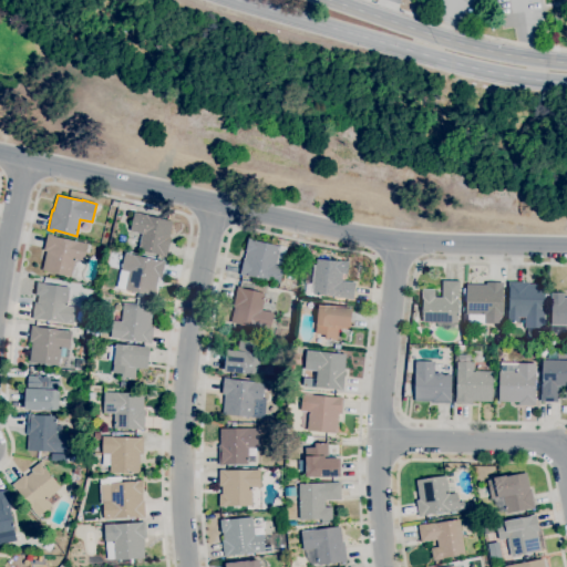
[(166,257),(161,256),(162,255),(133,248),(135,243),(132,239),(130,238),(132,232),(130,230),(134,212),(148,215),(148,216),(173,222),(169,237),(171,237),(166,257)]
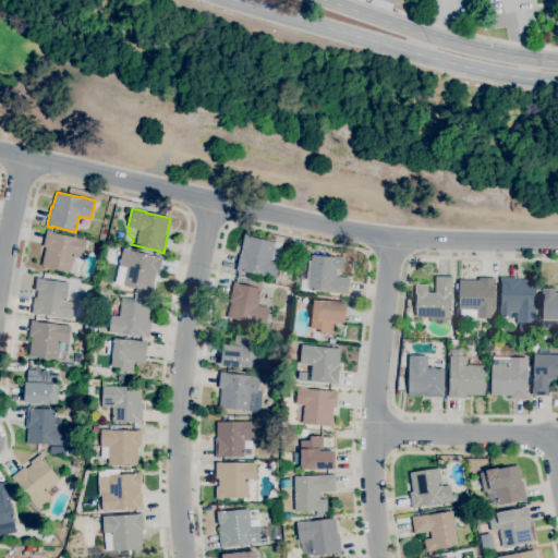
[(70,273),(41,266),(46,247),(43,246),(46,230),(52,231),(52,232),(75,238),(86,240),(82,256),(74,255),(70,273)]
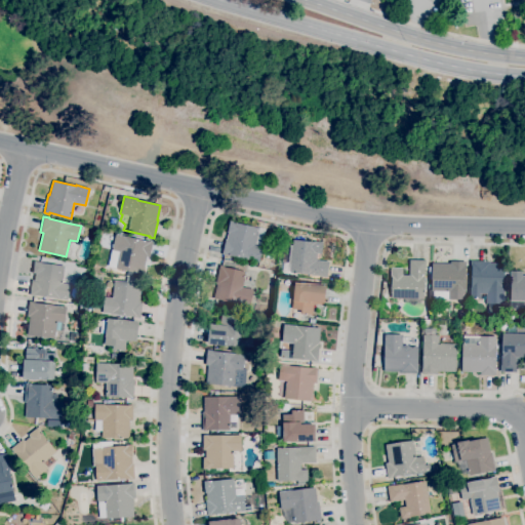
[(259,260),(227,254),(227,255),(223,254),(226,239),(227,239),(230,220),(259,227),(258,229),(265,230),(261,246),(263,246),(259,260)]
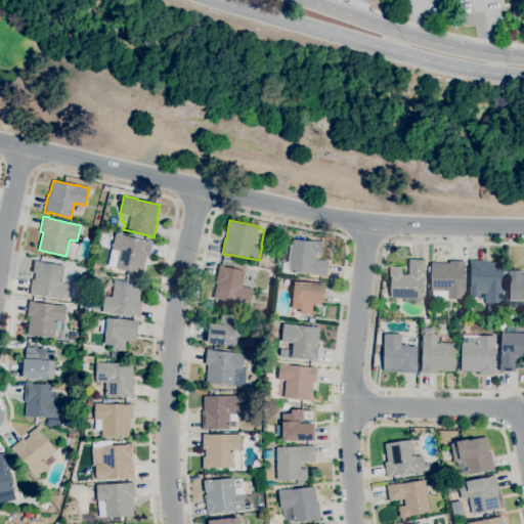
[(276,238),(270,237),(272,224),(281,225),(281,230),(278,230),(276,238)]
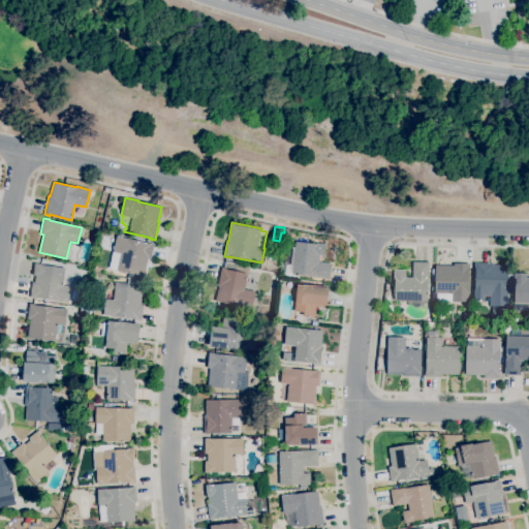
[(105,239),(99,237),(101,230),(107,231),(105,239)]
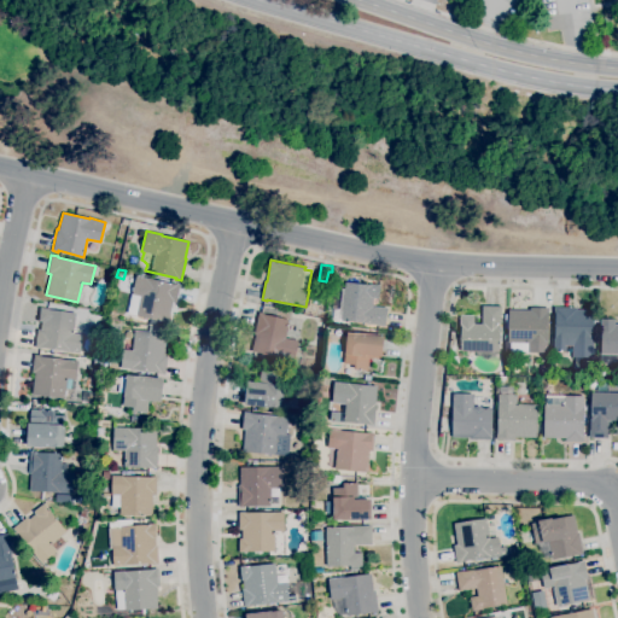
[(168,322),(136,315),(141,296),(132,293),(135,275),(174,284),(180,285),(175,302),(173,301),(168,322)]
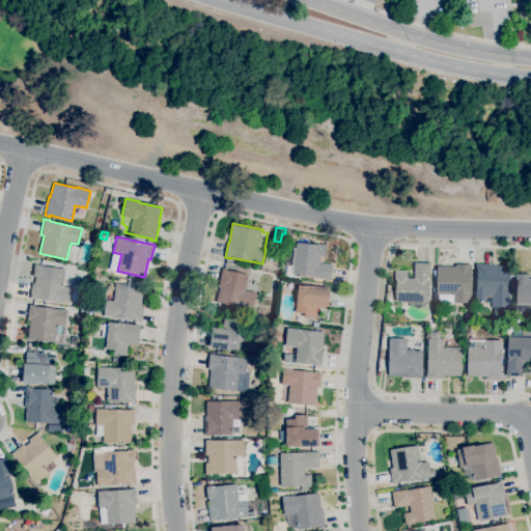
[(331,280),(327,280),(327,279),(314,278),(292,275),(286,274),(286,266),(294,267),(296,242),(327,245),(325,256),(320,256),(319,262),(332,264),(331,280)]
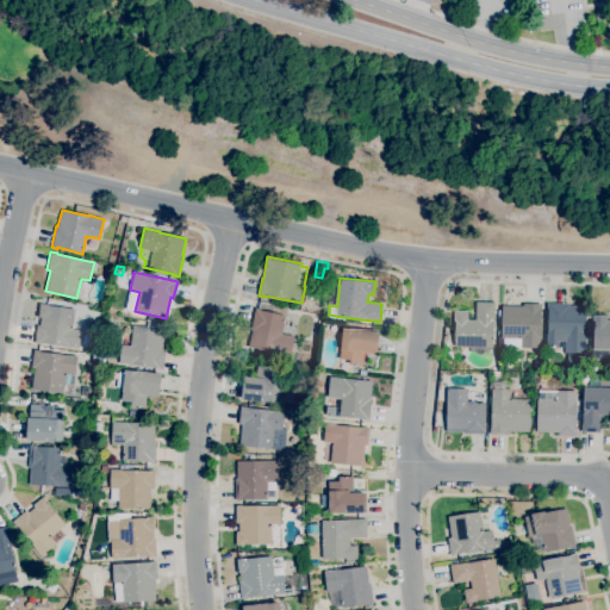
[(492,348),(454,347),(455,324),(454,323),(454,311),(467,311),(467,313),(474,313),(473,319),(474,319),(475,302),(495,303),(493,310),(492,348)]
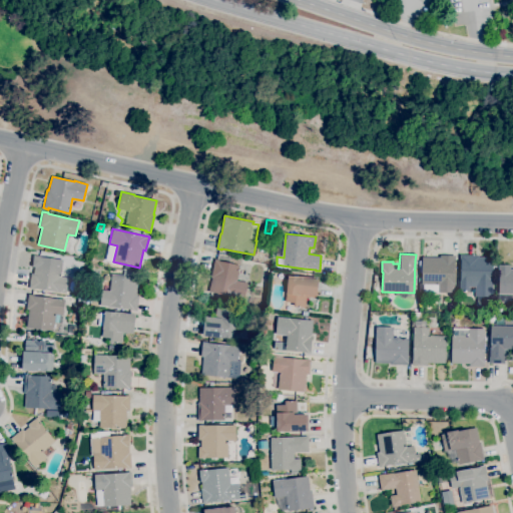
[(66,293),(34,289),(34,290),(28,289),(30,274),(33,274),(34,268),(31,267),(33,254),(40,255),(40,257),(62,260),(60,277),(68,278),(66,293)]
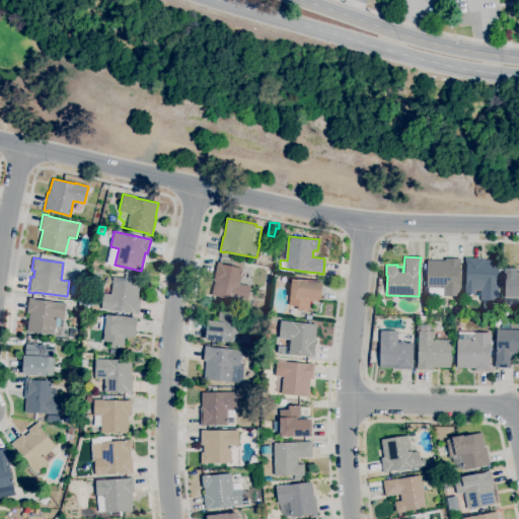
[(459,296),(443,296),(443,295),(428,295),(428,287),(426,287),(427,271),(424,271),(424,264),(427,264),(427,260),(445,260),(445,257),(460,257),(460,264),(459,296)]
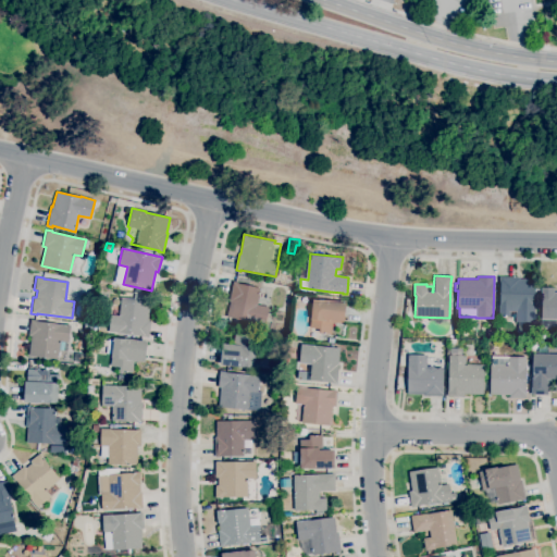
[(534,323),(516,322),(516,312),(510,311),(510,316),(499,316),(500,283),(499,283),(499,276),(519,277),(519,279),(536,279),(534,323)]
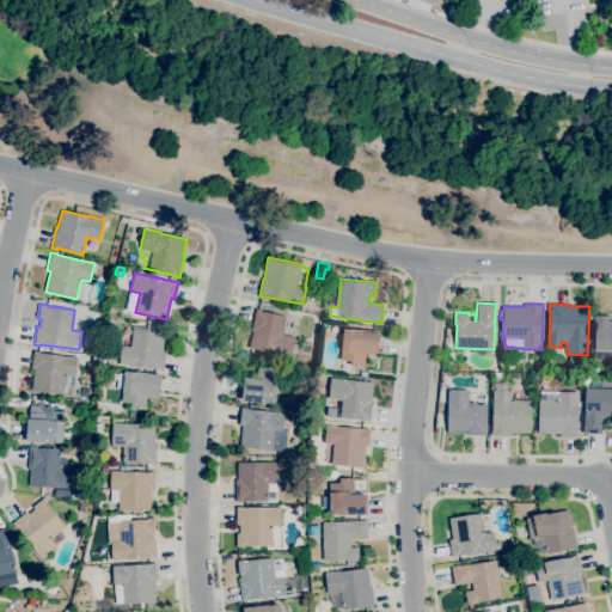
[(291,357),(279,354),(279,353),(250,347),(252,331),(251,331),(256,308),(262,310),(261,311),(286,317),(282,335),(295,337),(291,357)]
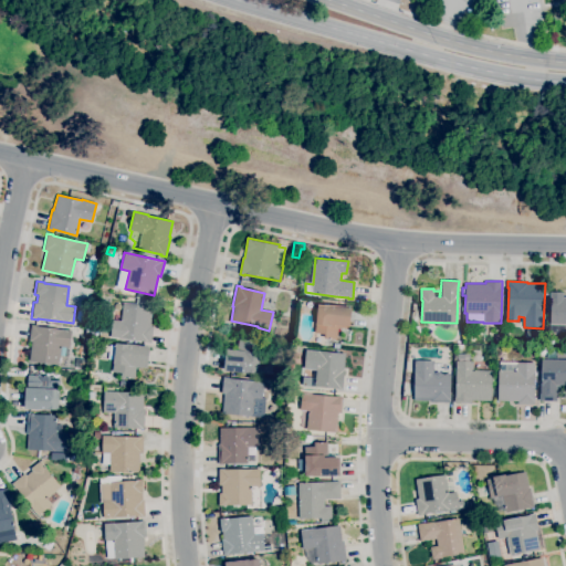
[(565,324),(549,324),(549,292),(563,292),(563,297),(565,297),(565,324)]
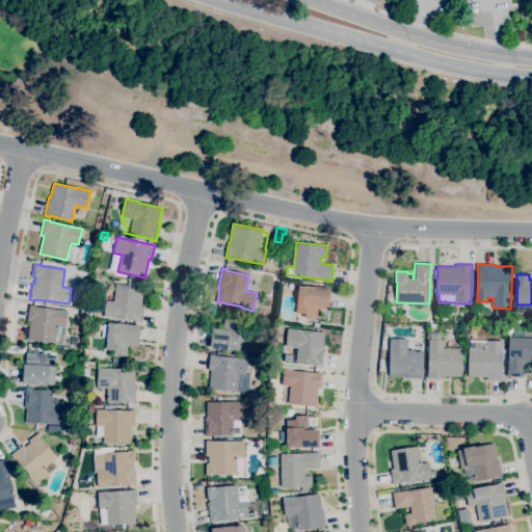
[(91,287),(84,287),(85,275),(92,275),(91,287)]
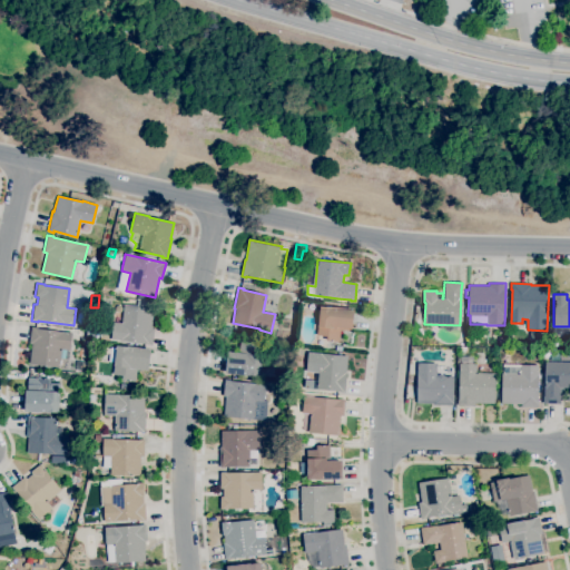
[(151,345),(146,344),(146,343),(120,340),(120,341),(111,340),(114,322),(115,322),(116,317),(121,317),(120,323),(121,323),(124,304),(137,306),(138,301),(147,302),(147,307),(154,307),(151,328),(154,328),(151,345)]
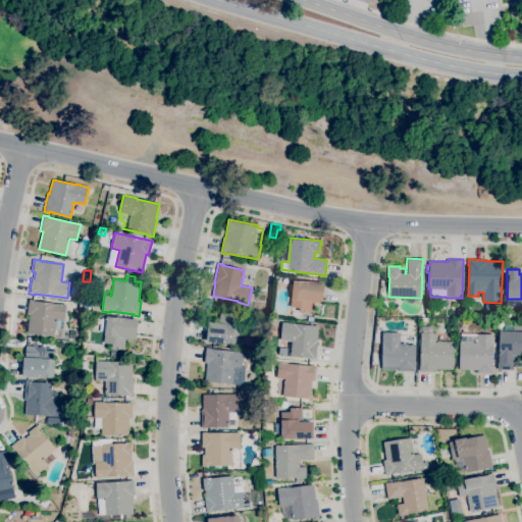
[(310,313),(298,312),(299,308),(290,307),(291,299),(293,279),(324,283),(322,301),(321,301),(321,304),(312,302),(310,313)]
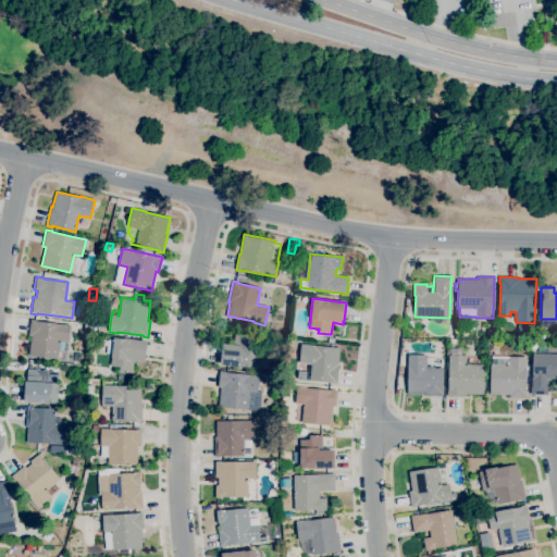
[(58,359),(28,355),(32,335),(28,335),(31,319),(37,320),(70,324),(67,342),(60,341),(58,359)]
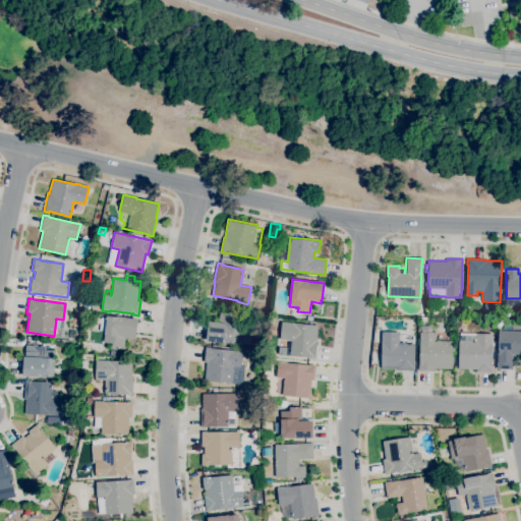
[(312,321),(293,317),(287,316),(288,309),(294,310),(307,313),(307,315),(312,316),(312,321)]
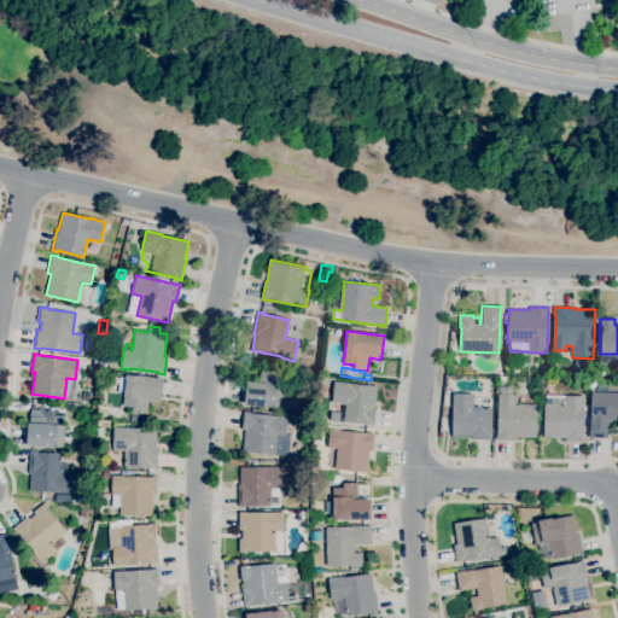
[(292,408),(281,407),(270,406),(270,407),(244,404),(246,382),(258,383),(260,368),(274,371),(274,375),(285,377),(284,385),(283,395),(293,396),(292,408)]
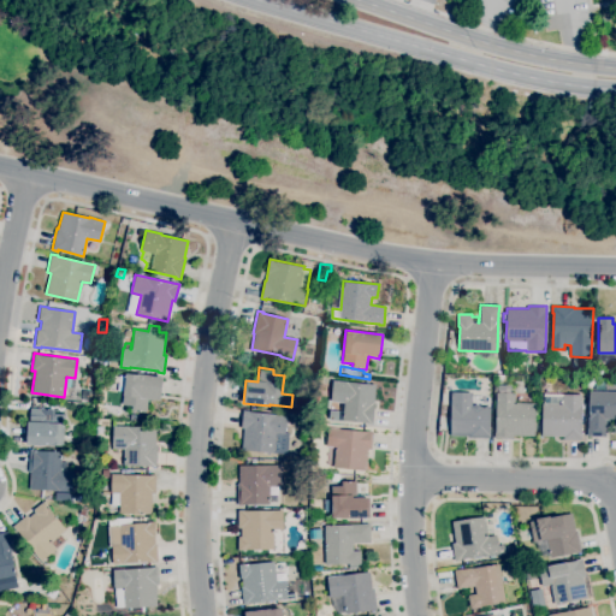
[(147,413),(137,412),(138,410),(132,410),(132,406),(122,404),(124,391),(117,391),(119,375),(125,375),(125,373),(163,378),(160,401),(148,400),(147,413)]
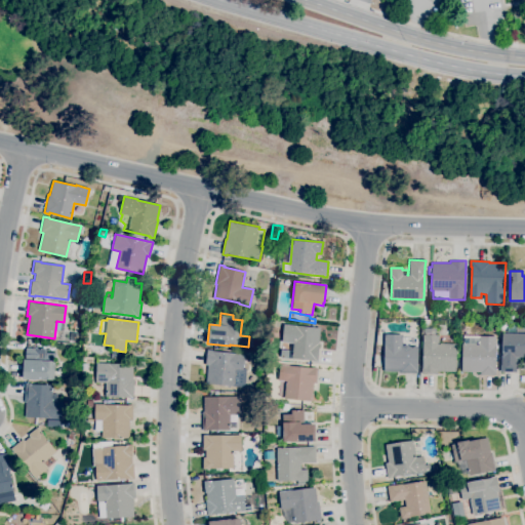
[(317,362),(314,361),(314,360),(288,358),(280,358),(281,350),(288,350),(290,350),(290,342),(282,341),(284,324),(311,327),(312,323),(314,324),(314,327),(320,327),(319,342),(317,362)]
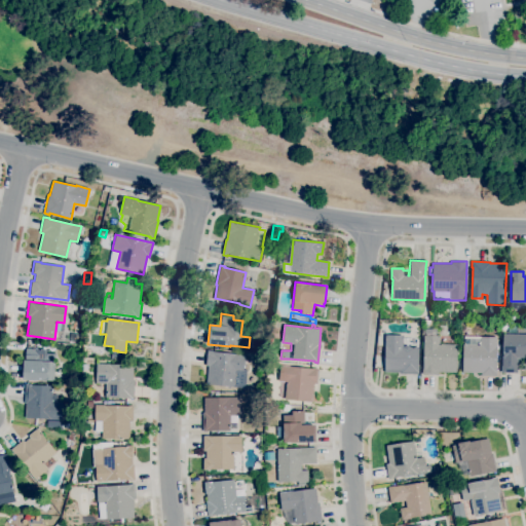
[(517,373),(501,372),(502,355),(503,333),(505,334),(505,328),(514,328),(514,334),(525,334),(525,358),(521,358),(521,360),(518,360),(517,373)]
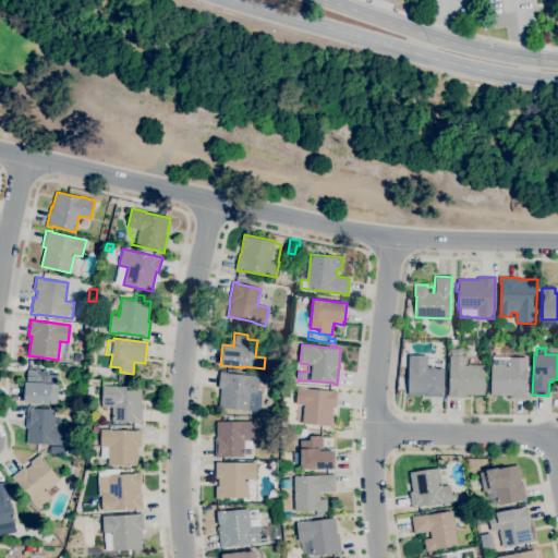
[(464,398),(448,397),(448,390),(449,356),(447,356),(447,349),(463,349),(463,355),(466,355),(466,365),(485,365),(484,396),(464,395),(464,398)]
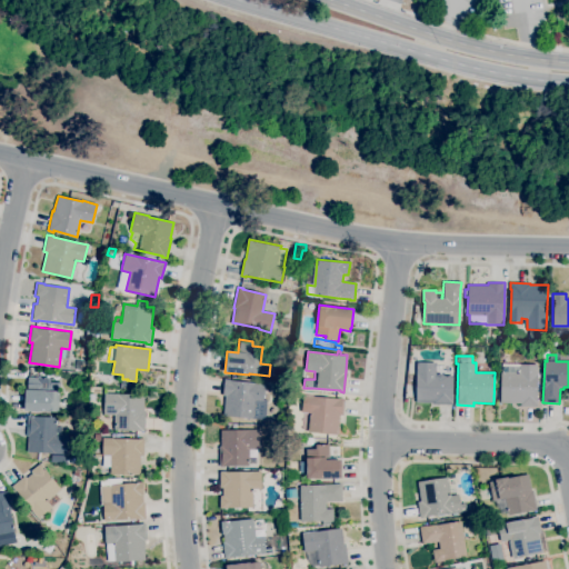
[(452,405),(431,405),(431,402),(416,402),(417,362),(436,362),(436,373),(441,373),(443,376),(452,376),(452,399),(452,405)]
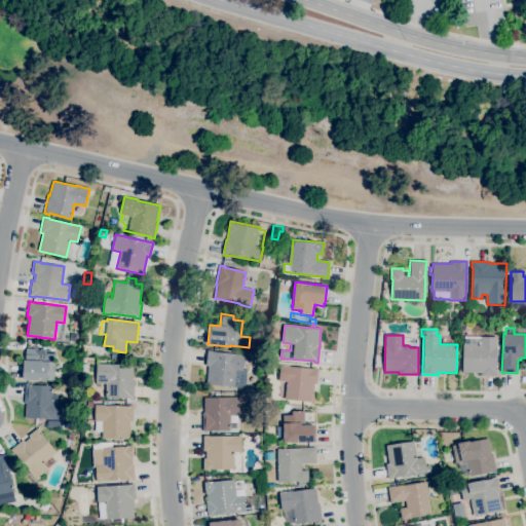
[(496,376),(481,375),(481,373),(462,372),(462,344),(463,344),(464,336),(496,337),(496,376)]
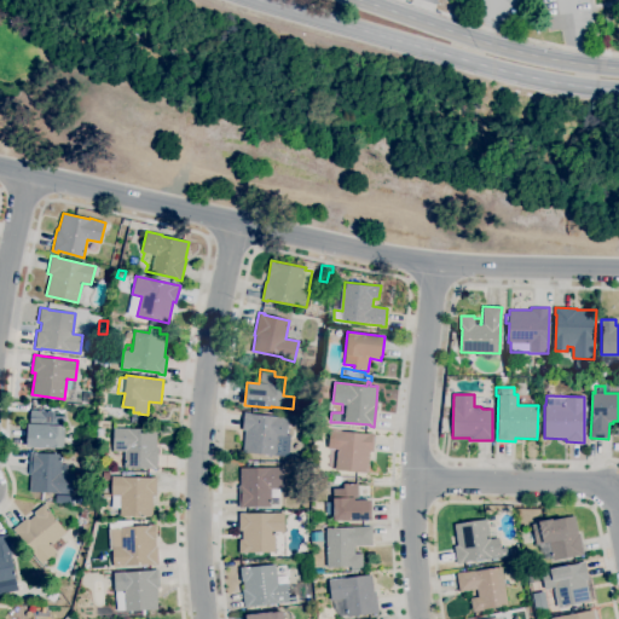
[(50,447),(25,447),(27,423),(29,423),(29,415),(30,415),(30,410),(55,411),(55,416),(63,416),(63,426),(64,426),(64,447),(50,447)]
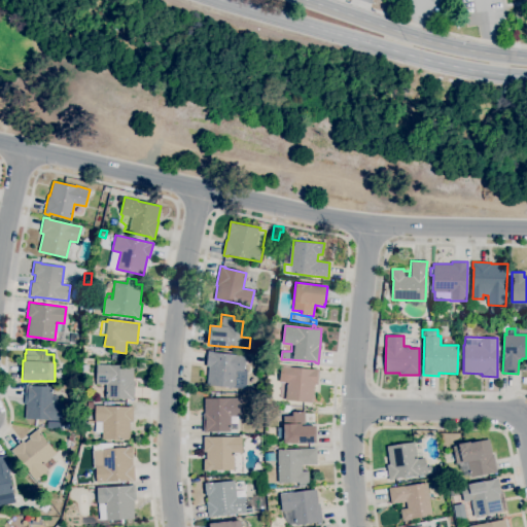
[(235,388),(206,384),(208,366),(206,366),(208,351),(213,351),(237,354),(246,355),(244,372),(237,371),(235,388)]
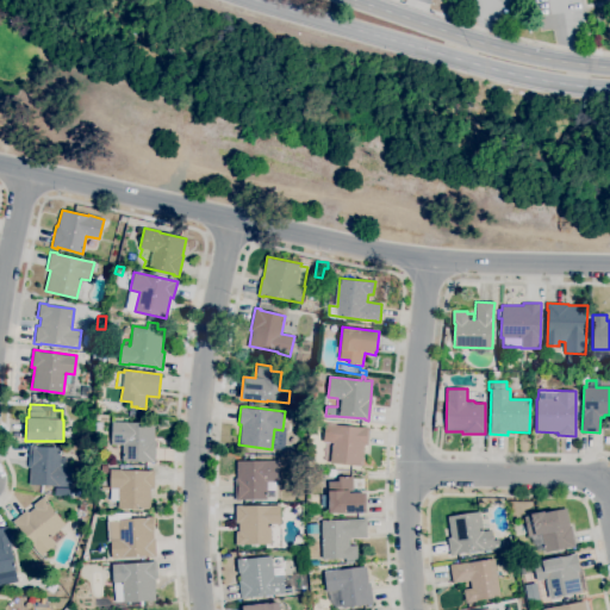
[(155,462),(149,462),(149,461),(122,461),(122,444),(111,444),(112,421),(128,422),(155,423),(154,440),(156,440),(155,462)]
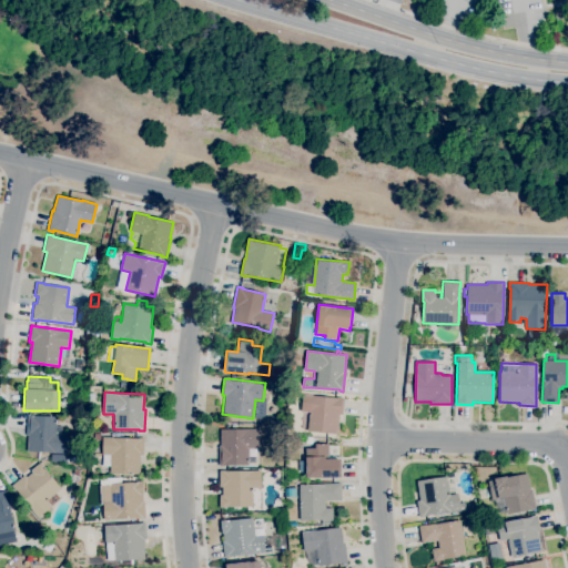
[(337,434),(307,430),(307,429),(303,429),(305,413),(301,412),(302,394),(344,397),(342,415),(340,414),(337,434)]
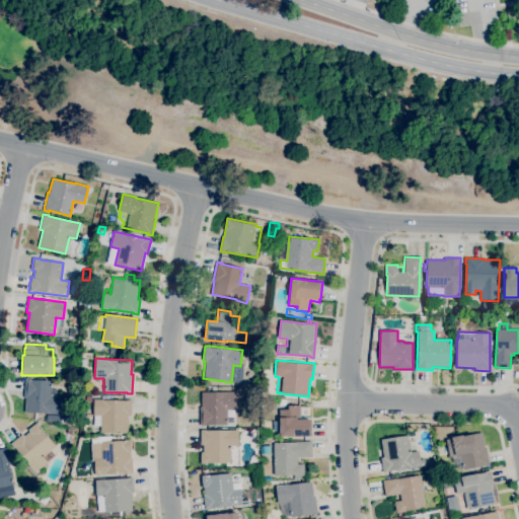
[(61,414),(24,413),(25,397),(24,397),(24,379),(29,379),(52,380),(51,389),(57,389),(56,396),(62,396),(61,414)]
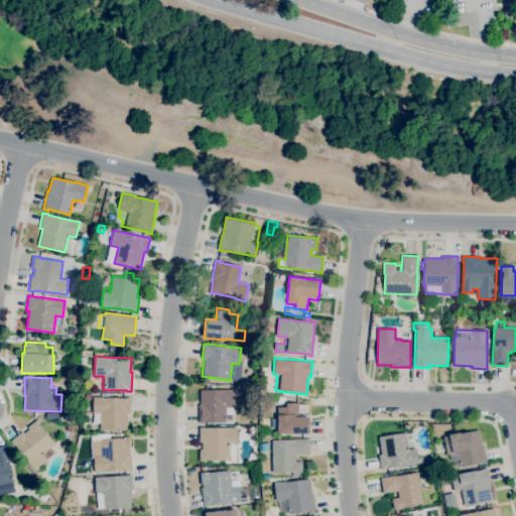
[(200,423),(199,404),(201,404),(200,390),(220,389),(220,390),(236,389),(237,407),(225,407),(226,422),(204,422),(204,423),(200,423)]
